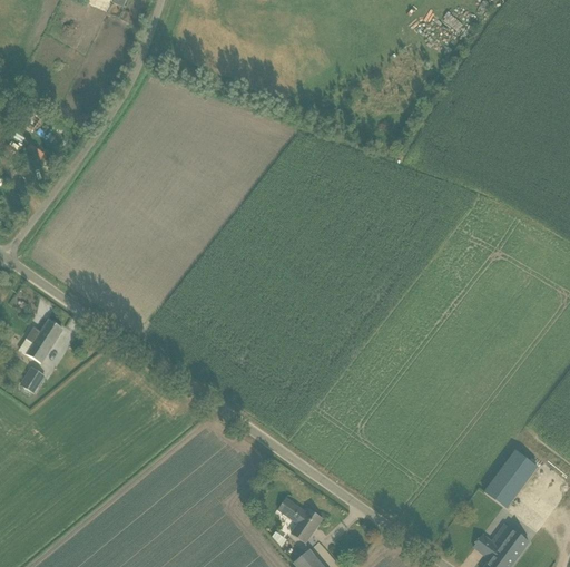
[(46,154),(31,143),(15,165),(29,176),(46,154)]
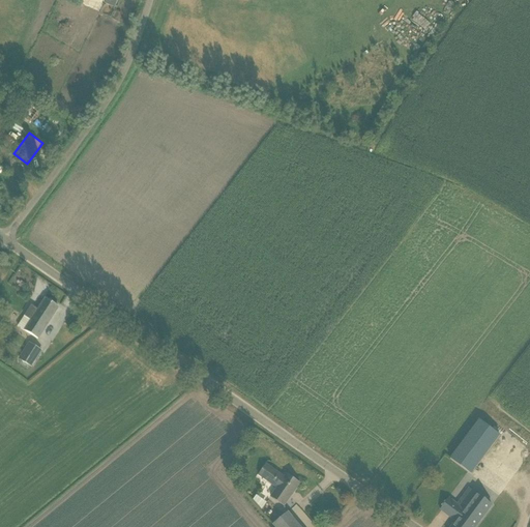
[(37,337),(58,304),(46,296),(38,308),(31,302),(24,314),(31,318),(25,328),(37,337)]
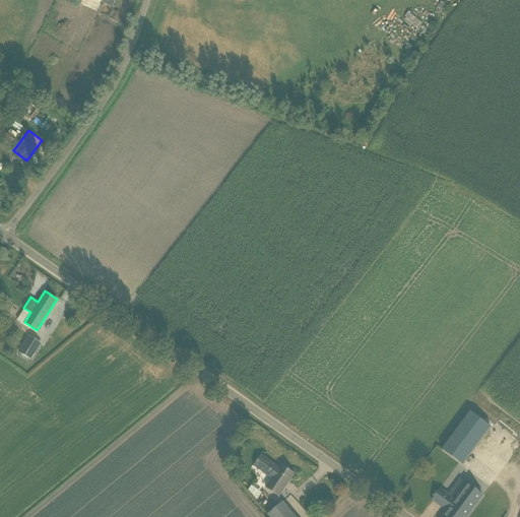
[(30,358),(41,341),(29,334),(19,350),(30,358)]
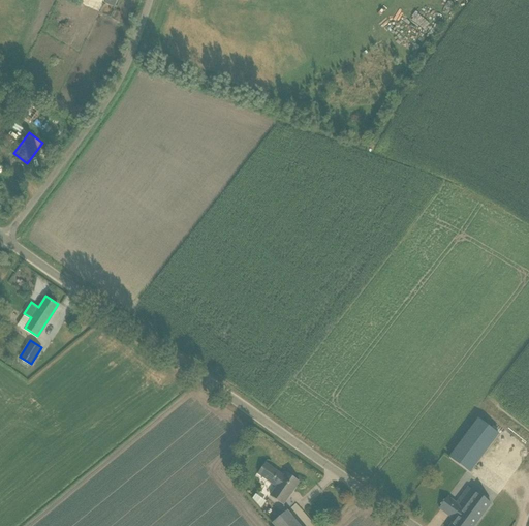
[(470,471),(499,432),(478,416),(449,456),(470,471)]
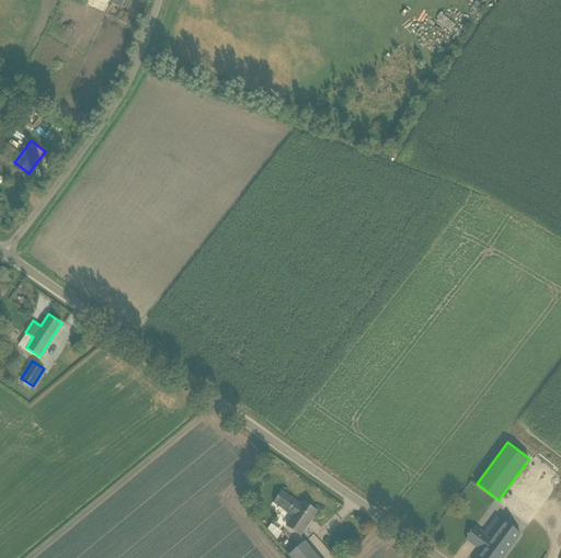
[(294,514),(287,524),(300,533),(308,522),(307,522),(309,516),(311,517),(317,510),(304,500),(301,503),(282,489),(274,500),(294,514)]
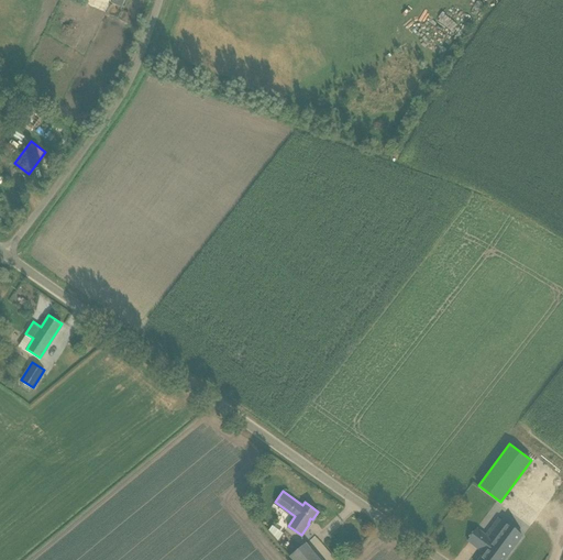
[(501,559),(521,534),(499,517),(486,535),(476,528),(468,538),(485,551),(477,559),(501,559)]
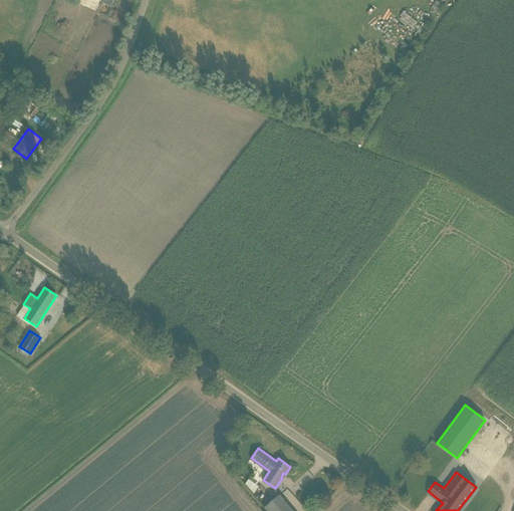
[(267,510),(292,510),(279,494),(264,507),(267,510)]
